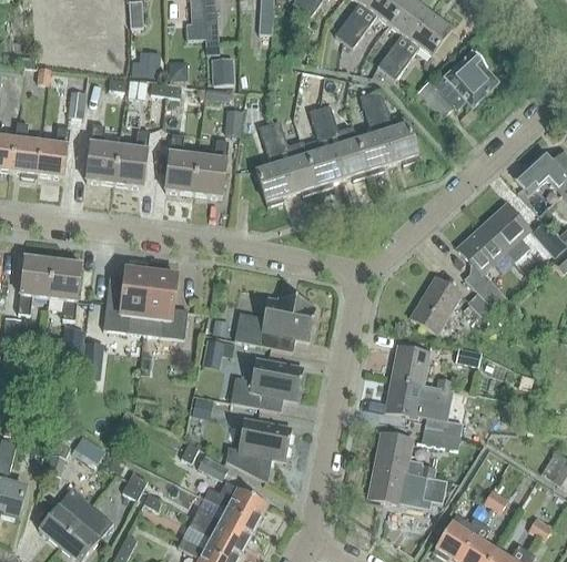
[(129,0),(130,27),(143,26),(141,0),(129,0)]
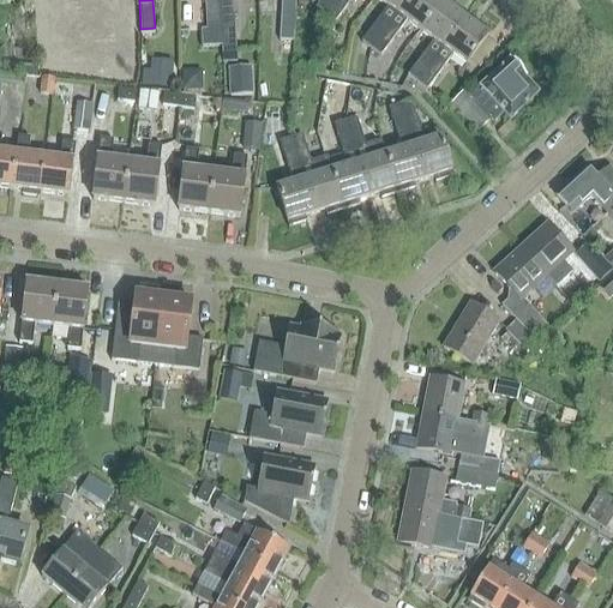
[(221,24),(220,0),(205,0),(206,25),(202,25),(203,42),(222,41),(221,24)]
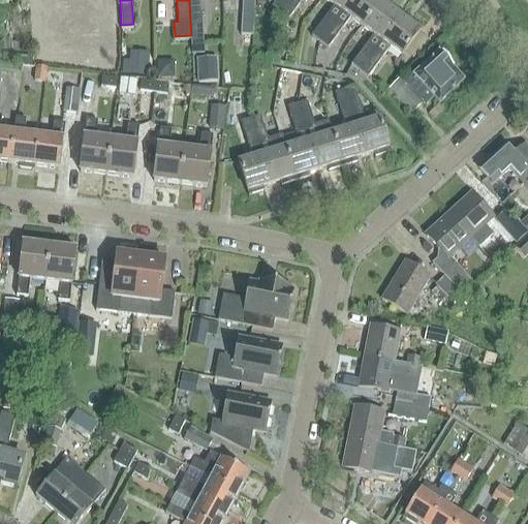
[(189,0),(190,21),(191,35),(191,42),(204,42),(203,20),(202,0),(189,0)]
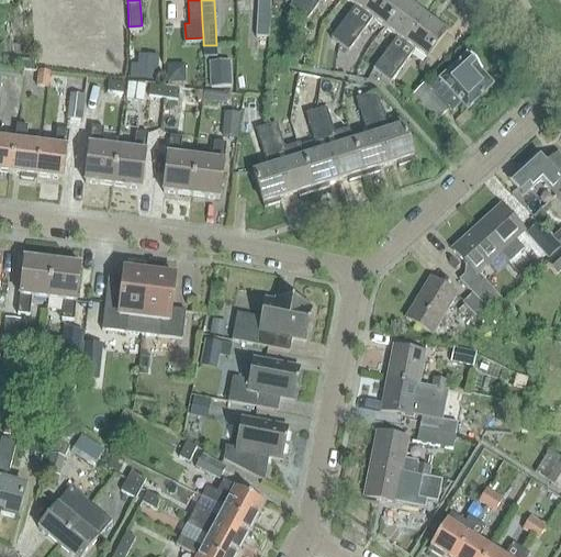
[(269,33),(270,0),(257,0),(256,32),(269,33)]
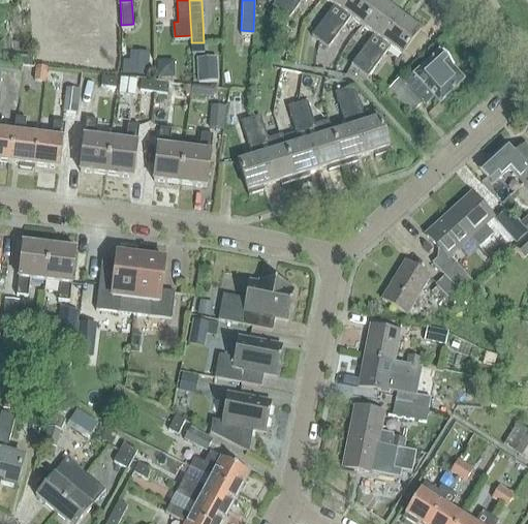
[(275,0),(273,3),(281,9),(287,0),(275,0)]
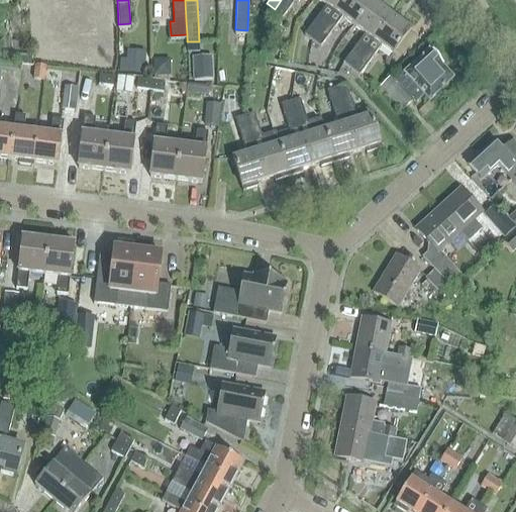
[(281,0),(275,9),(282,14),(292,0),(281,0)]
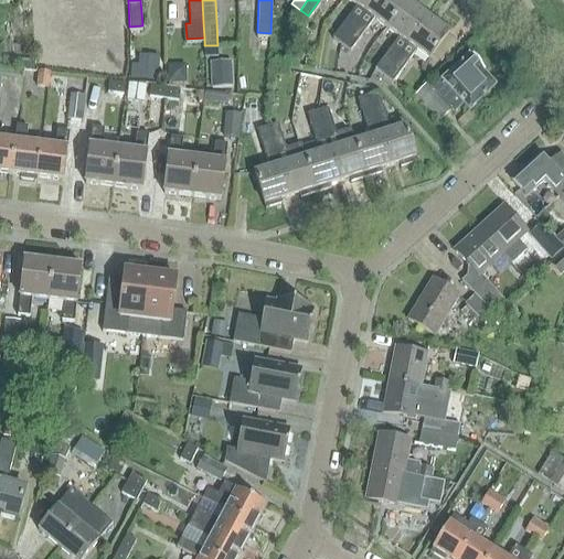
[(353,0),(357,2),(333,34),(342,41),(365,9),(372,0),(353,0)]
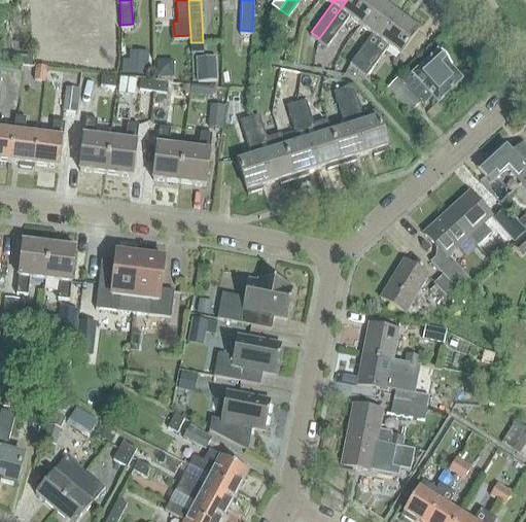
[(347,0),(341,8),(319,38),(326,44),(349,13),(360,23),(377,0),(347,0)]
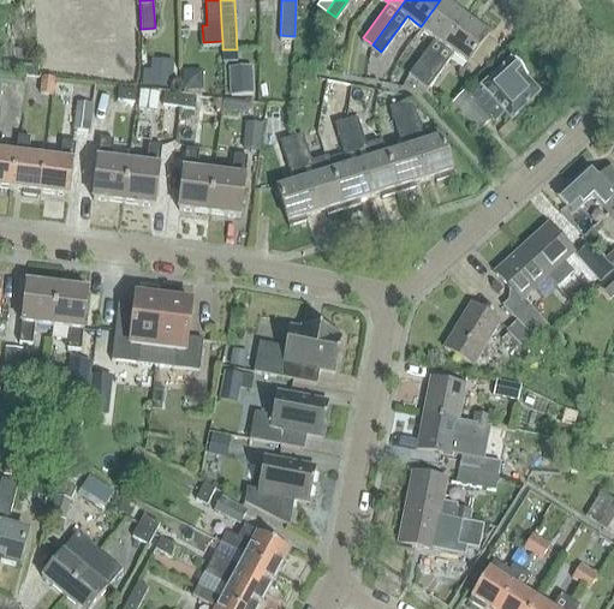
[(440,0),(421,27),(435,36),(409,71),(418,78),(435,55),(465,15),(457,9),(460,5),(454,0),(440,0)]
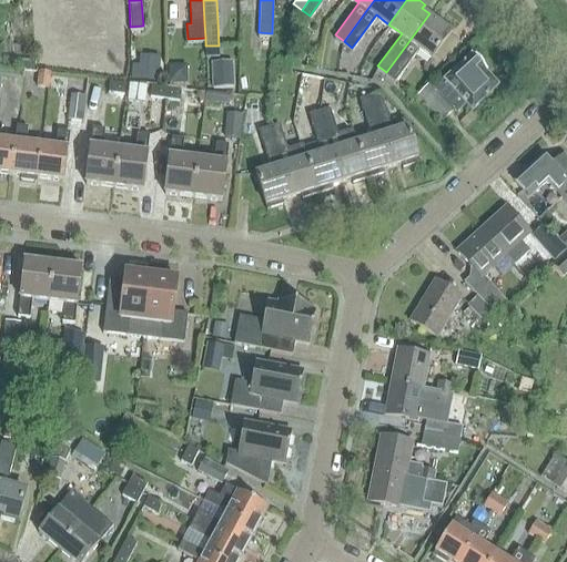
[(429,13),(402,51),(386,72),(395,79),(418,47),(432,57),(454,26),(441,16),(437,19),(429,13)]
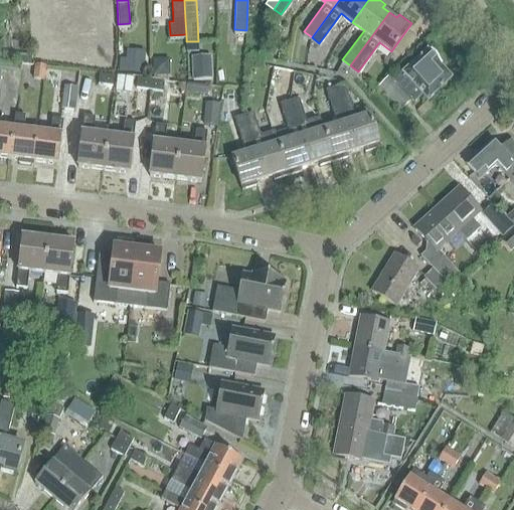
[(100,44),(89,32),(77,42),(90,54),(100,44)]
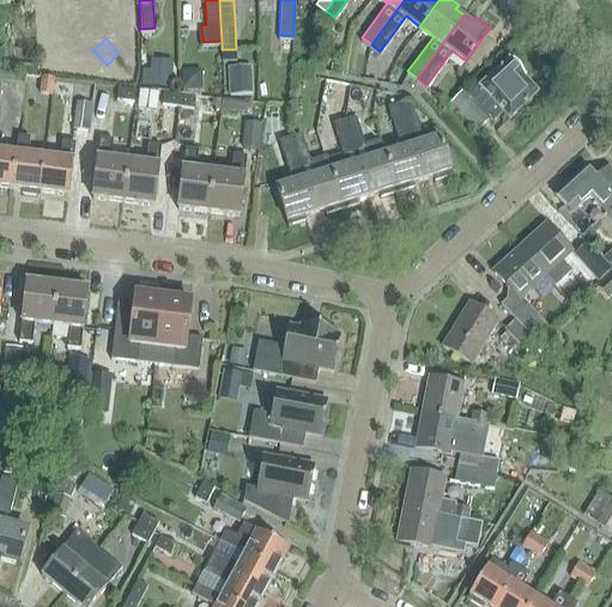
[(28,56),(5,53),(4,67),(26,70),(28,56)]
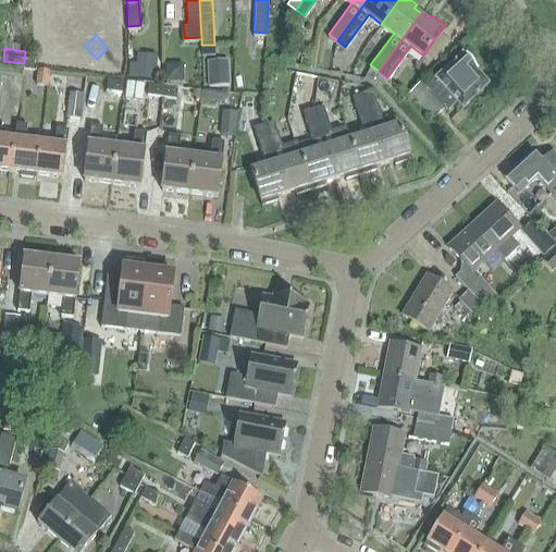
[(462,106),(489,82),(476,68),(477,66),(462,51),(435,76),(440,82),(432,88),(423,77),(410,89),(433,115),(446,103),(448,107),(457,99),(462,106)]
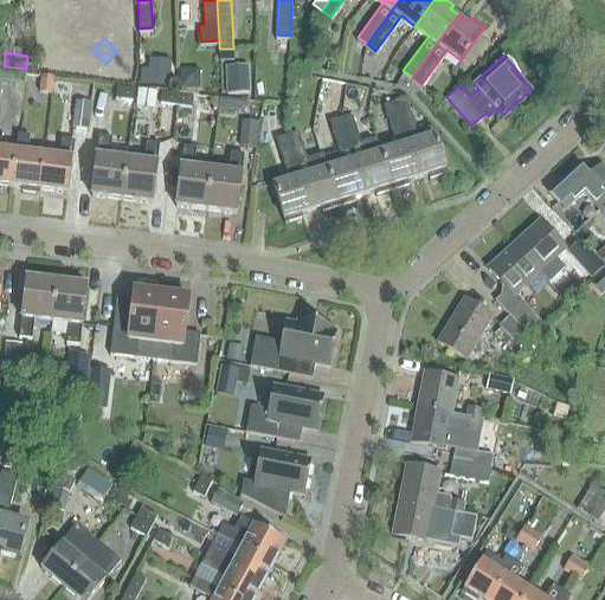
[(251,88),(250,60),(226,62),(227,89),(251,88)]
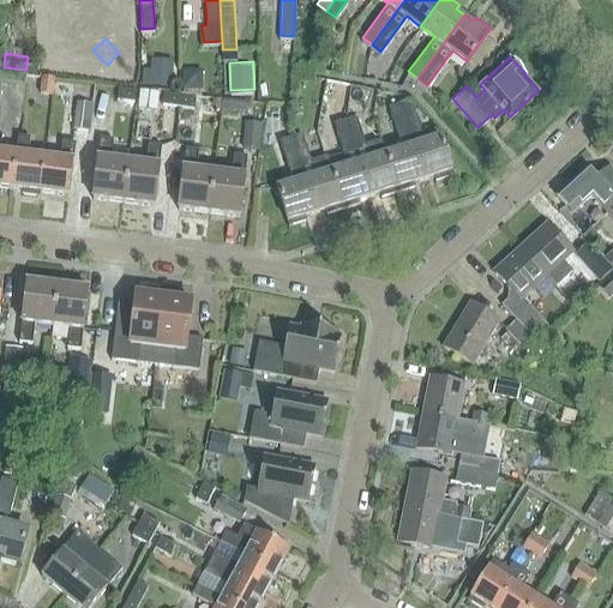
[(203,66),(182,65),(182,85),(203,85),(203,66)]
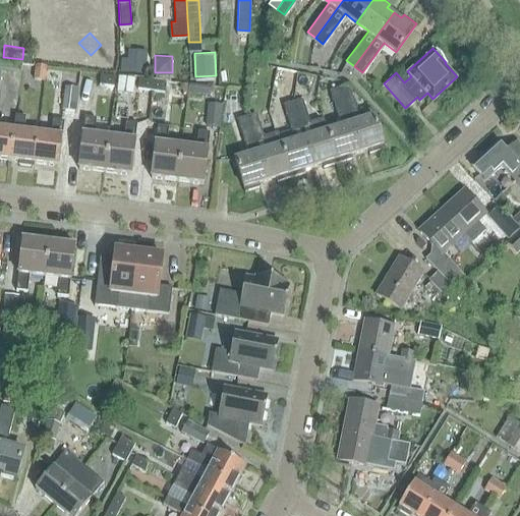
[(129,70),(134,70),(135,59),(129,59),(120,59),(120,70),(129,70)]
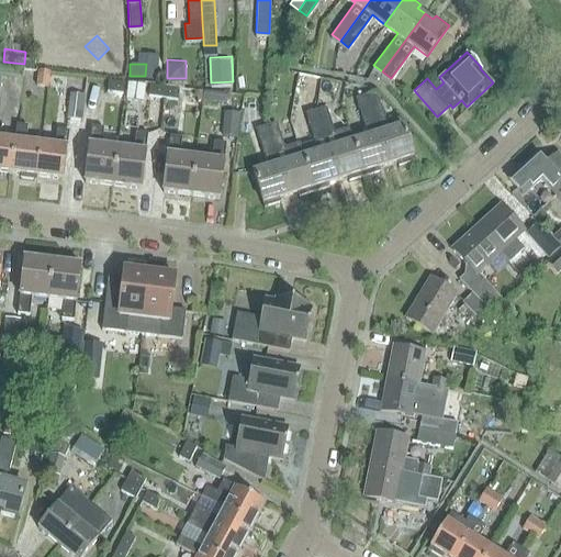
[(48,82),(51,68),(38,67),(36,81),(48,82)]
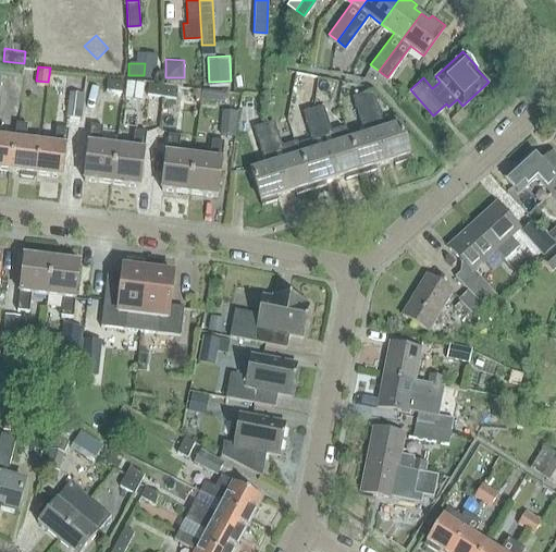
[(124,78),(108,76),(107,87),(122,89),(124,78)]
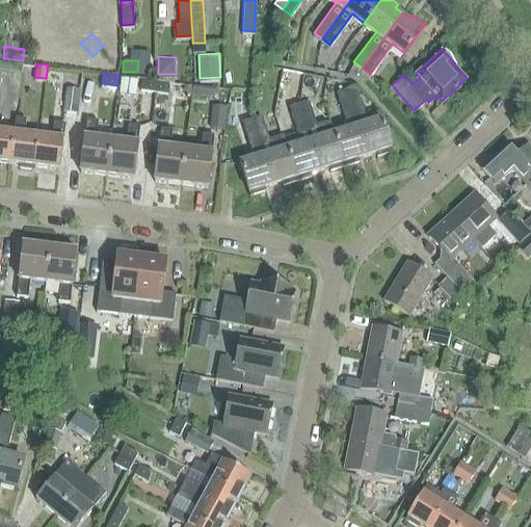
[(122,75),(120,90),(135,93),(137,77),(122,75)]
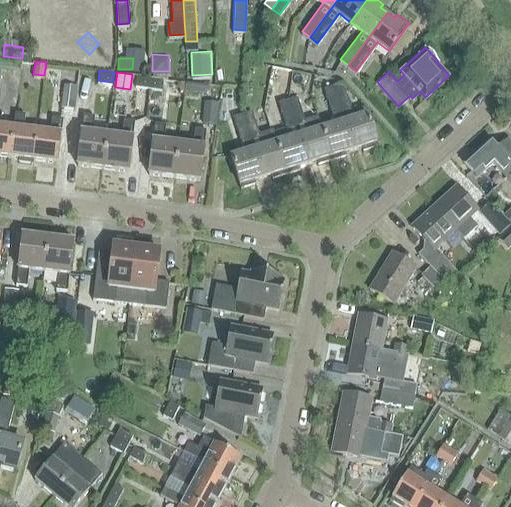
[(135,84),(149,86),(150,76),(137,74),(135,84)]
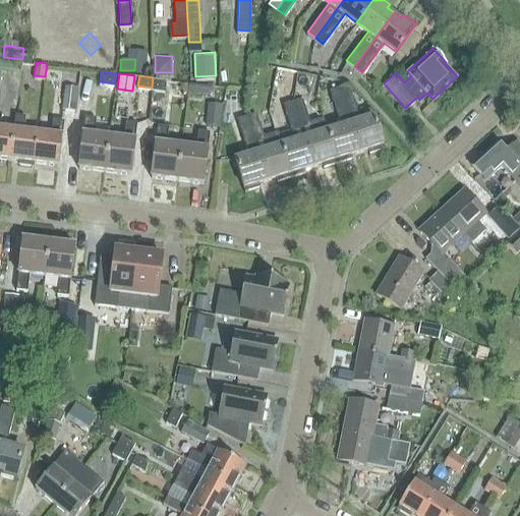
[(153,77),(152,88),(165,89),(167,78),(153,77)]
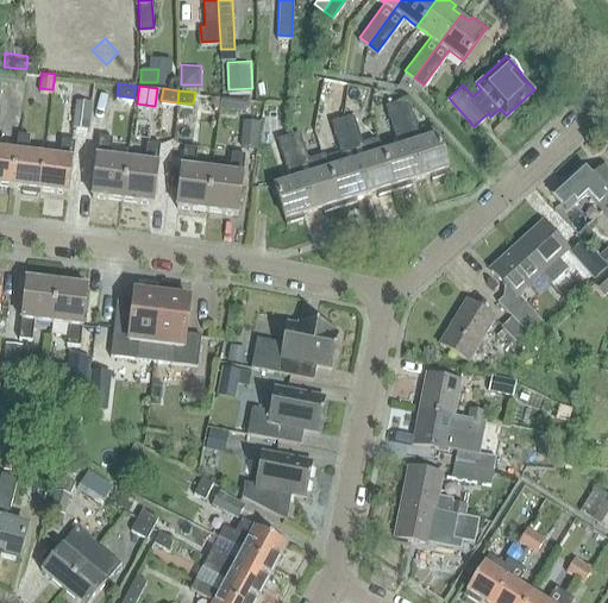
[(450,171),(447,167),(438,132),(421,137),(408,95),(397,99),(420,175),(431,171),(432,176),(450,171)]
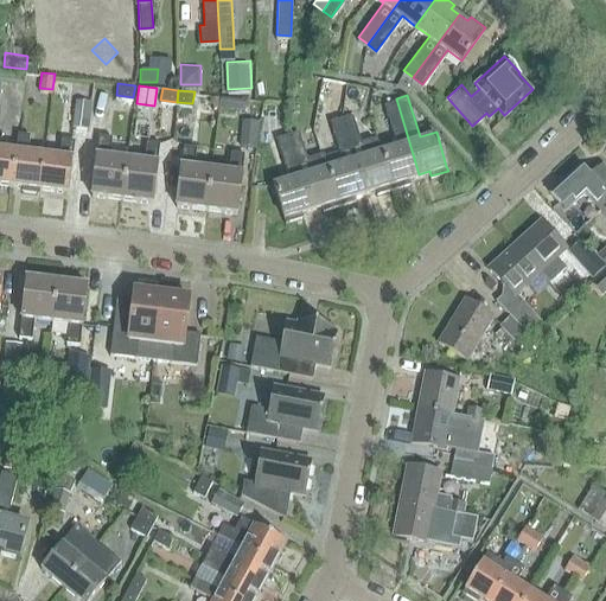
[(88,122),(90,100),(76,97),(72,126),(87,127),(88,122)]
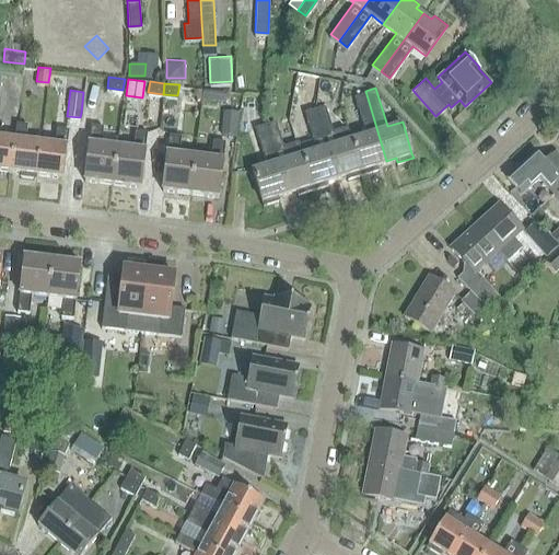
[(386,161),(365,91),(354,95),(367,133),(352,137),(363,173),(379,168),(377,163),(386,161)]
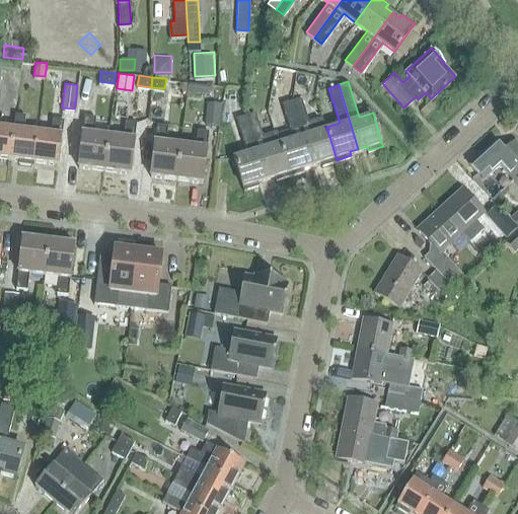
[(337,160),(326,127),(322,115),(308,119),(301,96),(292,98),(312,163),(320,160),(321,164),(337,160)]
